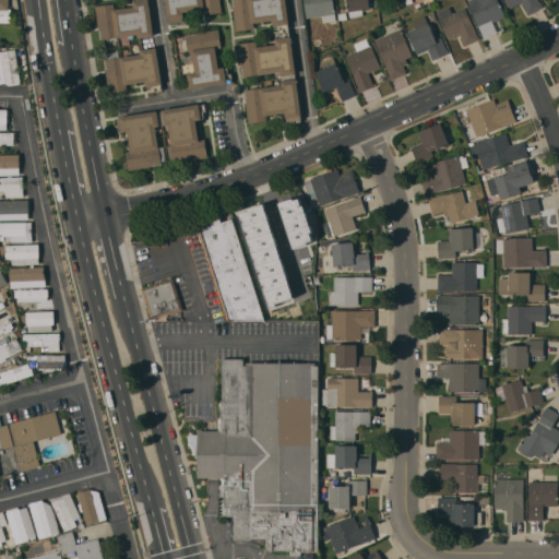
[(0,0),(9,0),(9,8),(11,8),(11,22),(0,22),(0,0)]
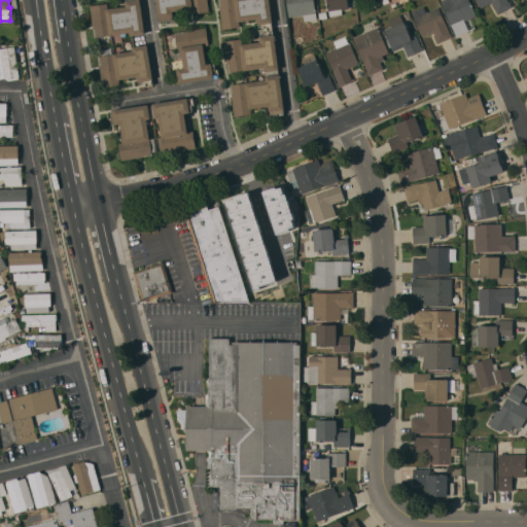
[(140,0),(145,33),(130,35),(130,32),(94,37),(90,5),(107,2),(107,8),(114,7),(113,5),(116,4),(117,7),(127,5),(126,0),(140,0)]
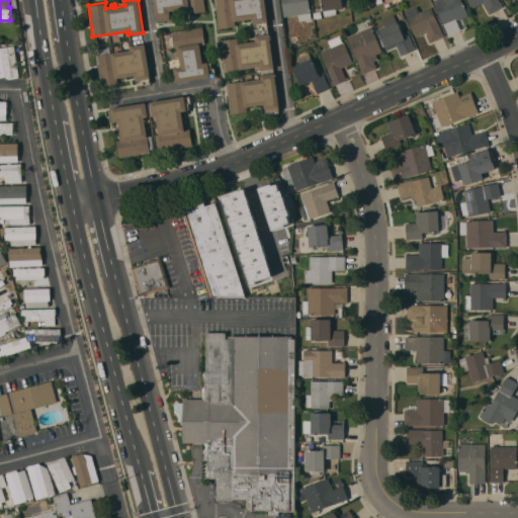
[(203,0),(205,11),(188,13),(188,8),(181,8),(181,10),(178,11),(178,9),(170,10),(170,15),(169,16),(170,19),(164,20),(164,22),(158,23),(157,17),(156,18),(153,0),(203,0)]
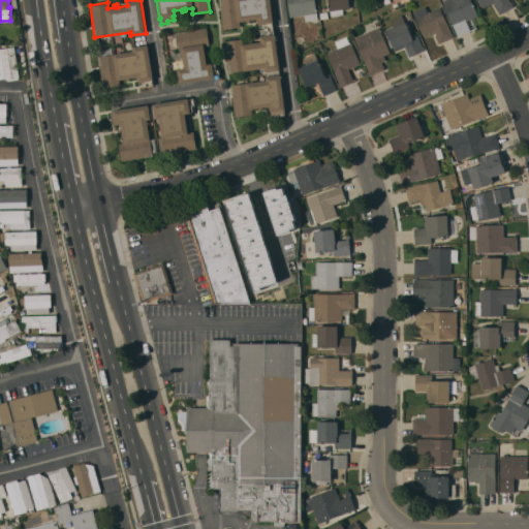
[(270,0),(273,22),(272,22),(274,34),(275,34),(280,69),(278,69),(279,73),(280,73),(285,115),(279,115),(279,114),(272,114),(270,105),(251,109),(252,114),(235,116),(230,84),(267,80),(266,75),(267,75),(267,71),(266,71),(265,67),(228,72),(224,40),(242,38),(243,43),(249,42),(249,40),(251,39),(252,42),(260,41),(260,36),(261,36),(260,33),(266,32),(266,31),(269,30),(268,27),(265,27),(265,26),(260,26),(259,24),(258,19),(249,20),(249,22),(246,22),(246,20),(240,21),(241,27),(223,29),(218,0),(270,0)]
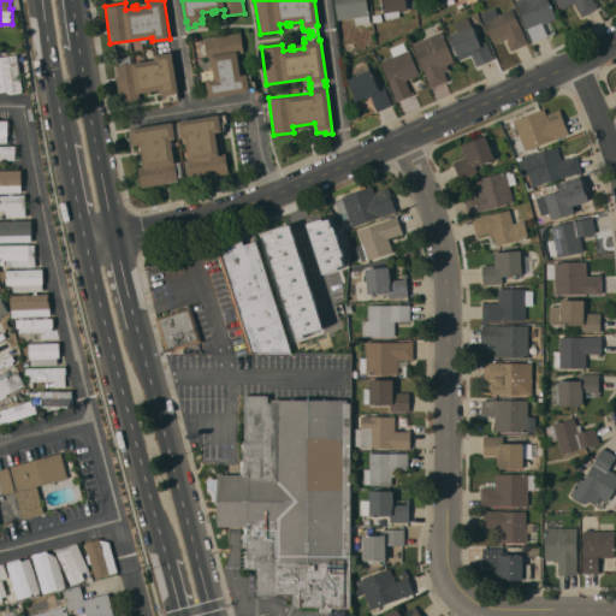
[(337,19),(333,0),(366,0),(369,22),(355,24),(355,17),(337,19)]
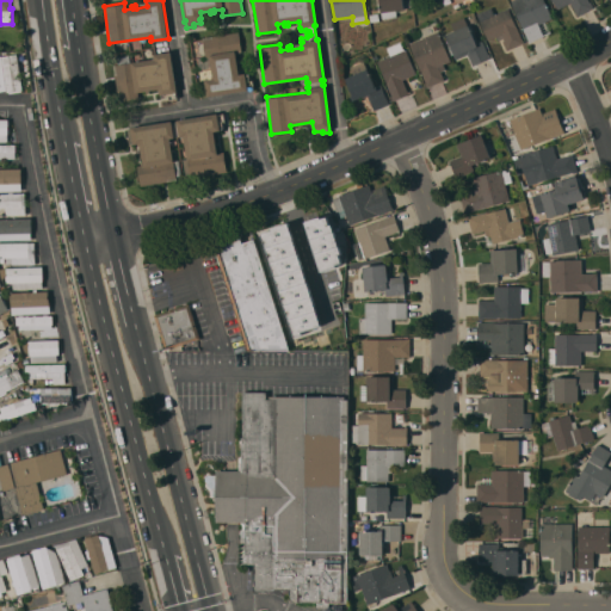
[(403,0),(405,8),(395,10),(396,16),(382,18),(381,11),(378,0),(403,0)]
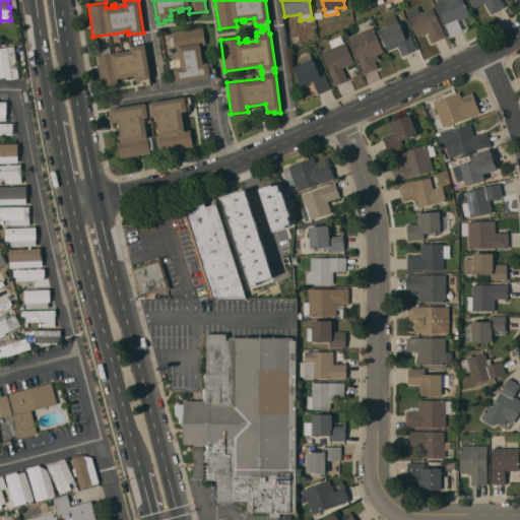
[(451,35),(446,24),(445,24),(435,0),(463,0),(470,15),(464,18),(468,26),(451,35)]
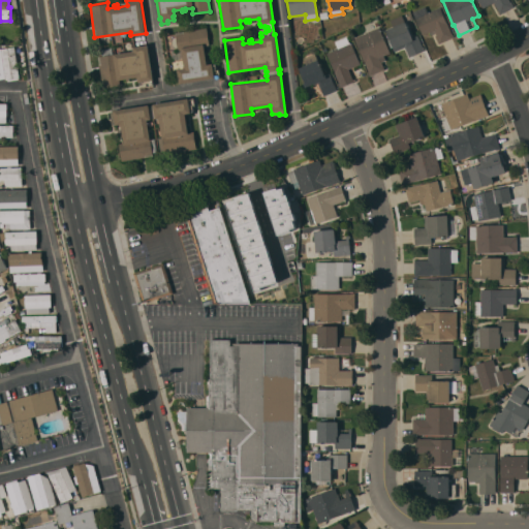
[(509,0),(510,1),(514,5),(500,13),(494,1),(483,7),(477,0),(509,0)]
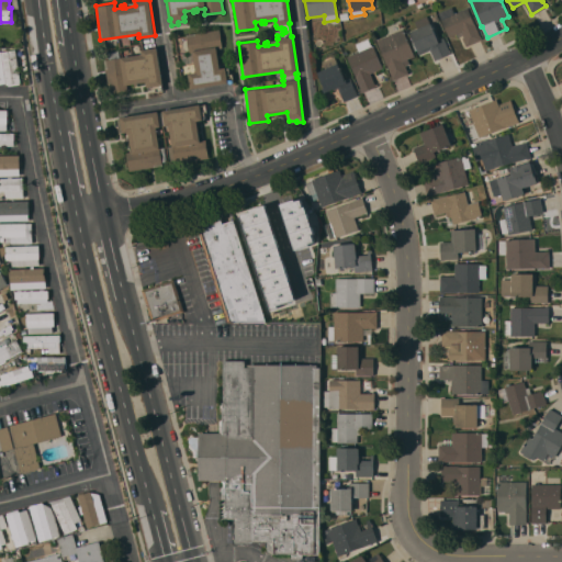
[(480,35),(481,35),(482,38),(468,45),(462,34),(457,36),(456,33),(449,36),(438,12),(452,6),(454,12),(468,7),(480,35)]
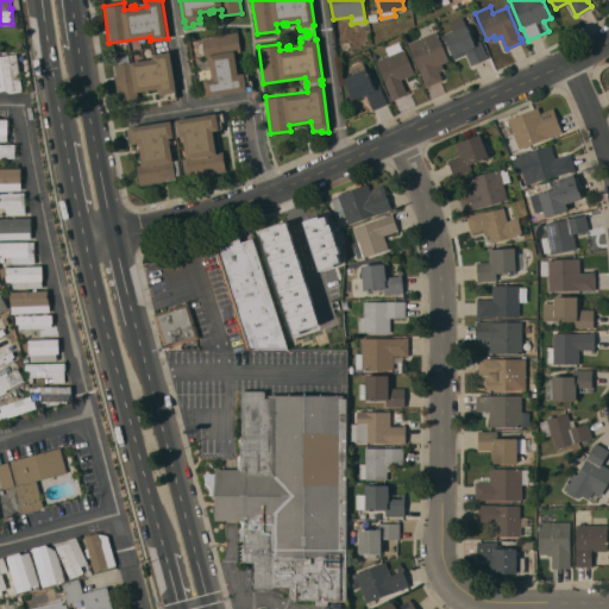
[(466,54),(456,58),(453,52),(451,54),(445,41),(446,39),(444,35),(452,30),(450,23),(462,17),(465,25),(466,24),(475,43),(482,39),(490,57),(471,64),(466,54)]
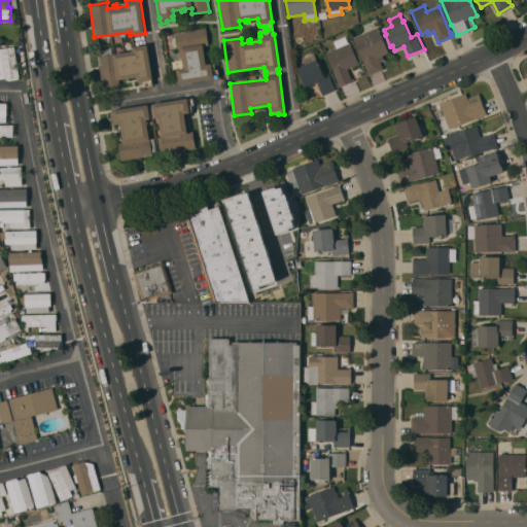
[(206,27),(209,44),(203,45),(204,51),(206,50),(207,54),(205,54),(206,64),(212,63),(212,64),(214,63),(215,69),(217,69),(218,75),(214,76),(214,77),(179,82),(177,68),(184,67),(182,58),(172,60),(170,49),(177,48),(175,32),(206,27)]
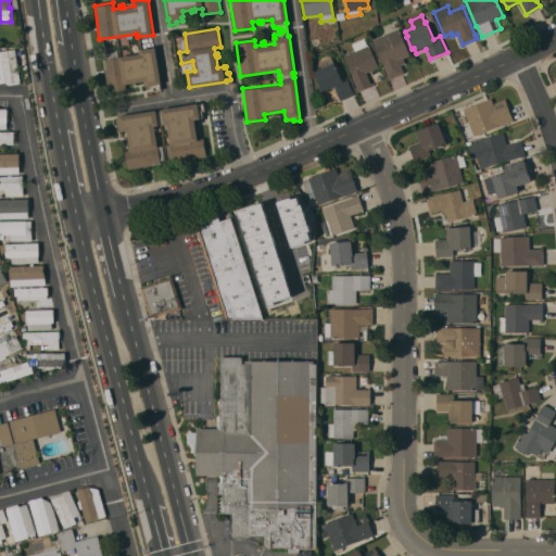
[(411,54),(399,60),(404,73),(389,79),(387,75),(388,74),(373,39),(399,28),(411,54)]
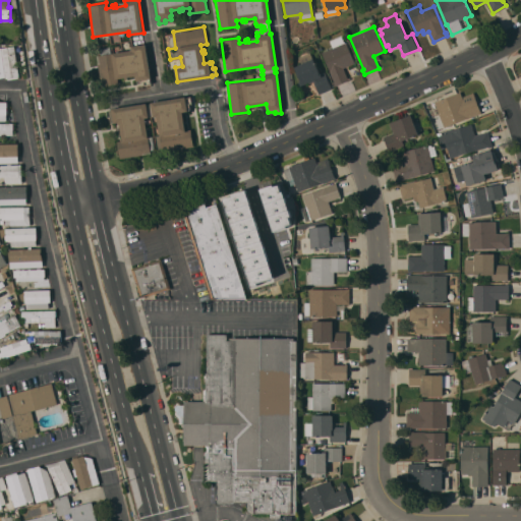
[(343,67),(349,79),(335,85),(333,81),(334,81),(322,52),(333,47),(330,41),(341,36),(344,43),(346,42),(355,62),(343,67)]
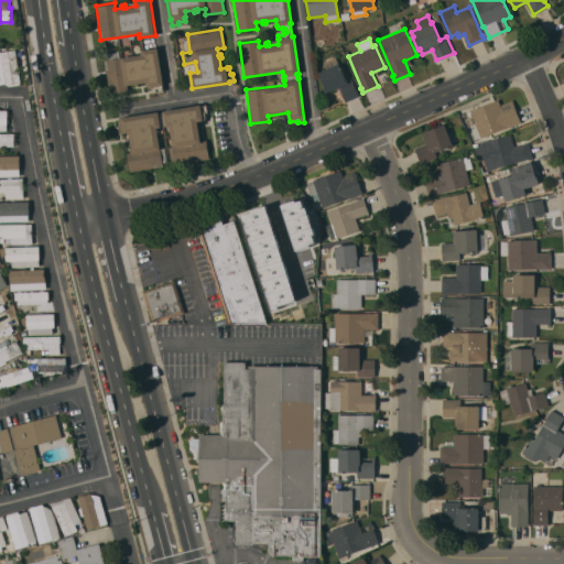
[(128,90),(109,93),(105,60),(109,58),(108,52),(119,50),(120,57),(142,54),(142,50),(158,46),(163,85),(162,85),(163,90),(156,91),(155,88),(150,89),(149,87),(148,87),(148,84),(145,84),(145,82),(137,83),(138,85),(134,86),(134,83),(127,84),(128,90)]
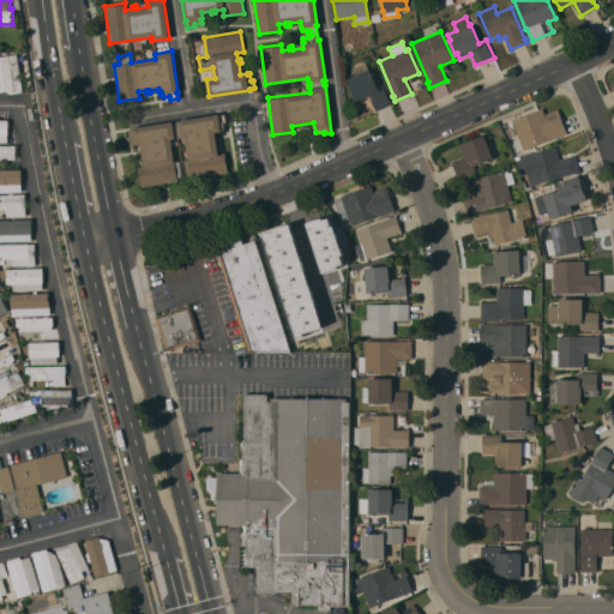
[(23,89),(20,90),(20,91),(8,92),(7,92),(7,90),(0,90),(0,55),(17,53),(23,89)]
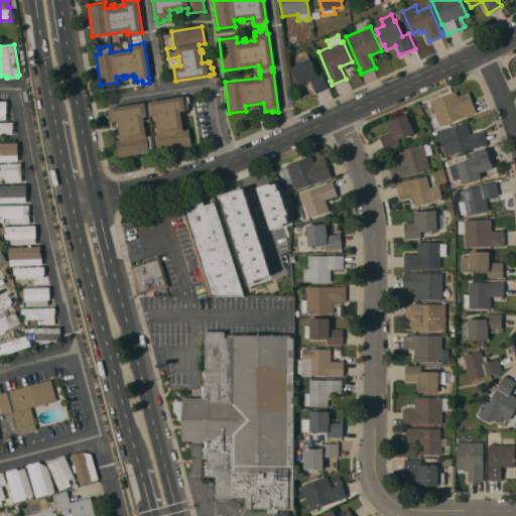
[(291,66),(298,62),(295,56),(307,51),(316,72),(317,72),(317,73),(321,71),(329,87),(311,95),(305,81),(297,85),(296,81),(297,80),(291,66)]
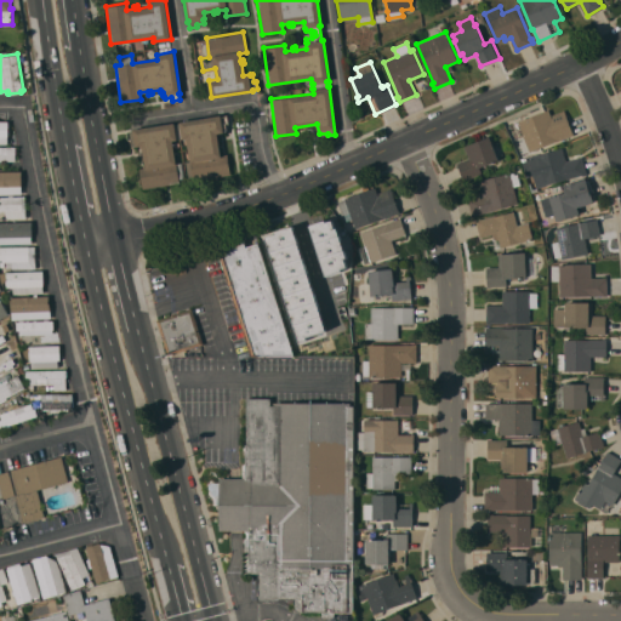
[(529,152),(518,121),(548,109),(552,117),(553,115),(552,114),(564,109),(574,135),(529,152)]
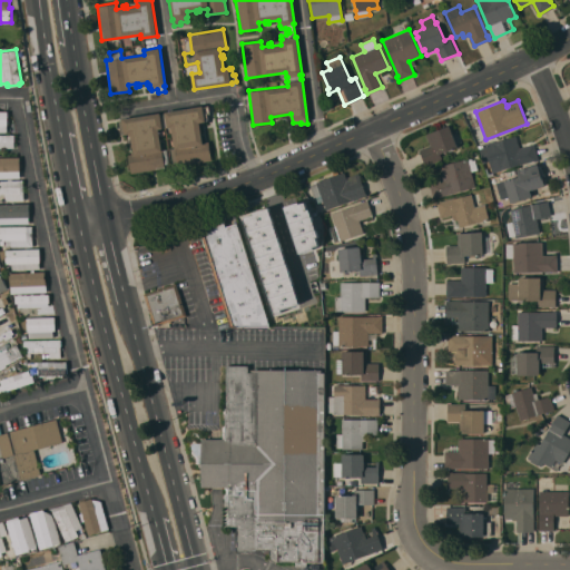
[(123,118),(160,111),(160,114),(165,112),(165,111),(203,105),(203,106),(208,106),(209,112),(207,112),(208,119),(205,119),(205,121),(199,121),(202,131),(204,131),(204,134),(202,134),(203,141),(208,140),(212,159),(178,165),(177,161),(173,163),(170,148),(175,147),(172,126),(167,127),(167,126),(163,127),(163,128),(159,129),(163,149),(167,149),(169,164),(165,164),(165,167),(130,173),(128,154),(134,153),(133,146),(130,146),(130,144),(133,143),(130,133),(125,134),(125,133),(121,134),(120,127),(118,127),(117,120),(123,119),(123,118)]
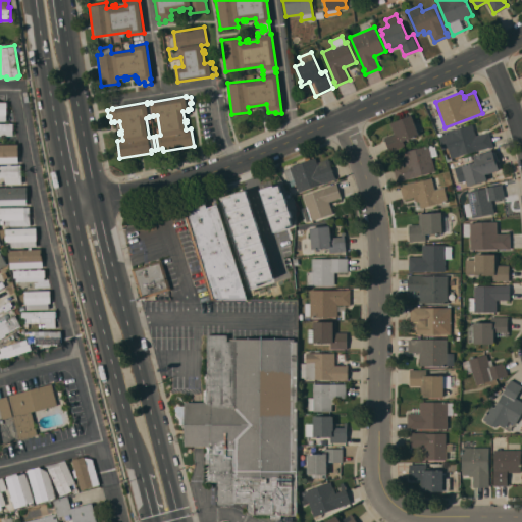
[(419,134),(403,141),(405,146),(389,152),(384,137),(394,133),(390,122),(412,114),(419,134)]
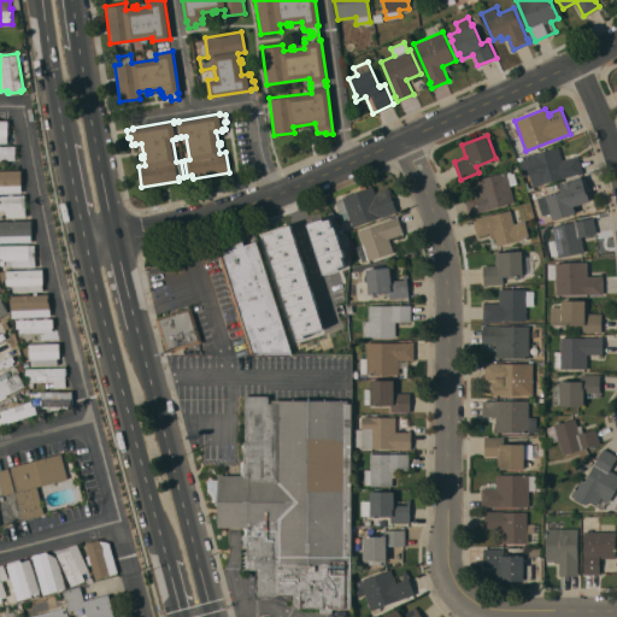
[(0,146),(16,146),(16,152),(15,152),(15,159),(0,159),(0,146)]
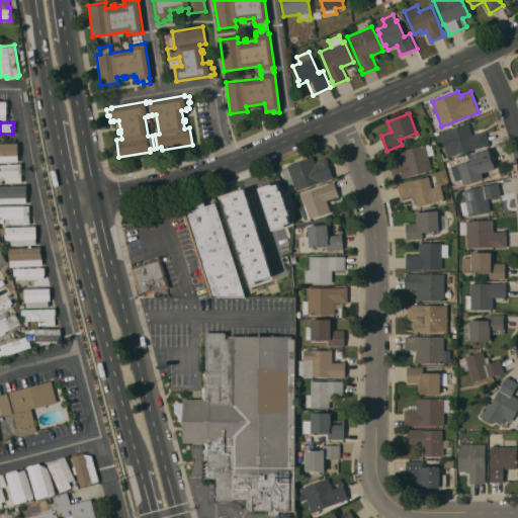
[(471,134),(485,130),(489,145),(485,147),(485,146),(448,157),(444,146),(441,147),(437,134),(441,133),(441,131),(448,128),(468,122),(471,134)]
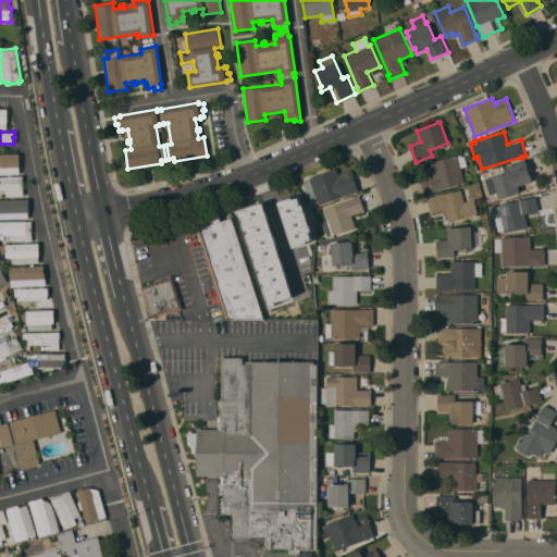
[(0,153),(19,153),(20,173),(0,173),(0,153)]
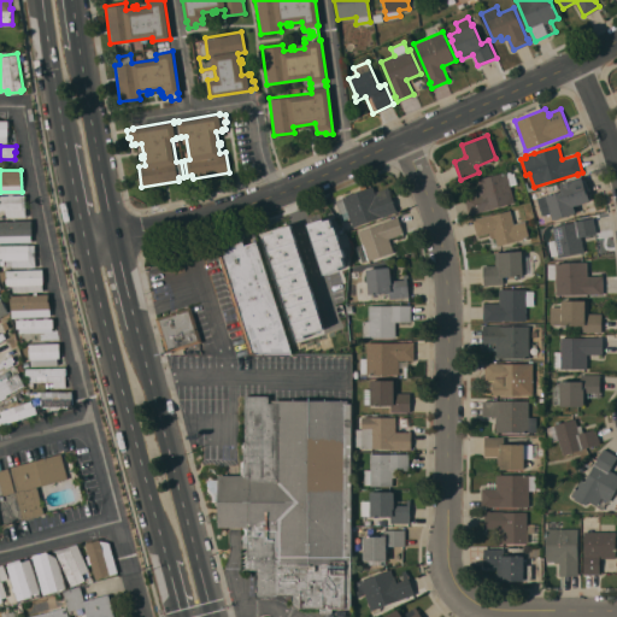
[(515,201),(469,215),(464,197),(479,193),(475,180),(506,171),(506,172),(511,171),(511,172),(515,172),(517,181),(517,183),(510,184),(512,191),(515,201)]
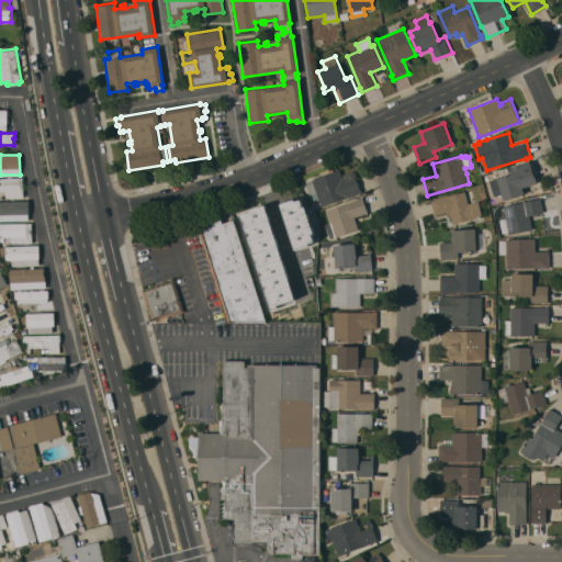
[(504,200),(502,193),(494,195),(490,180),(498,177),(498,178),(512,173),(510,167),(530,161),(531,164),(534,164),(536,171),(535,172),(537,181),(536,181),(536,182),(523,187),(525,192),(523,193),(524,193),(504,200)]
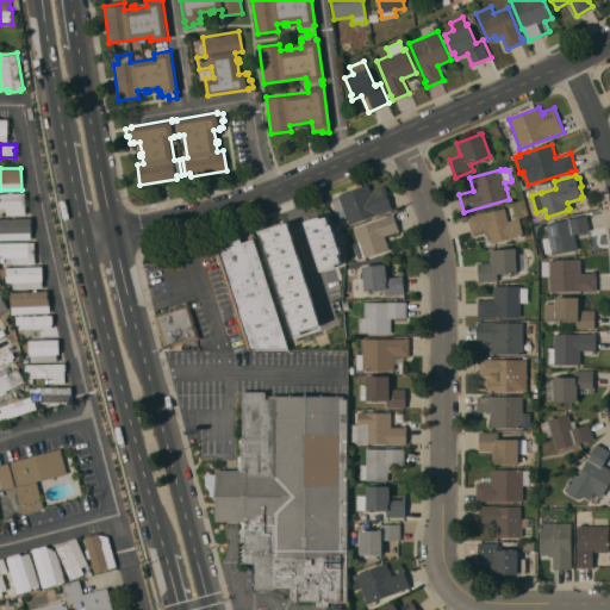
[(349,224),(343,209),(336,211),(332,198),(338,195),(338,194),(358,187),(355,182),(360,181),(362,186),(368,184),(371,192),(372,191),(372,188),(384,185),(392,209),(349,224)]
